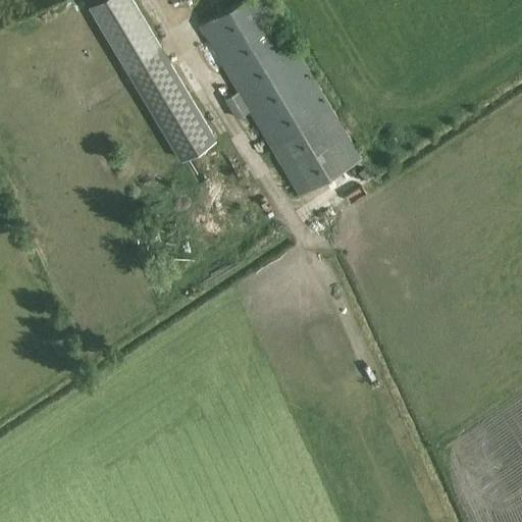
[(103,0),(91,7),(183,161),(216,141),(133,0),(103,0)]
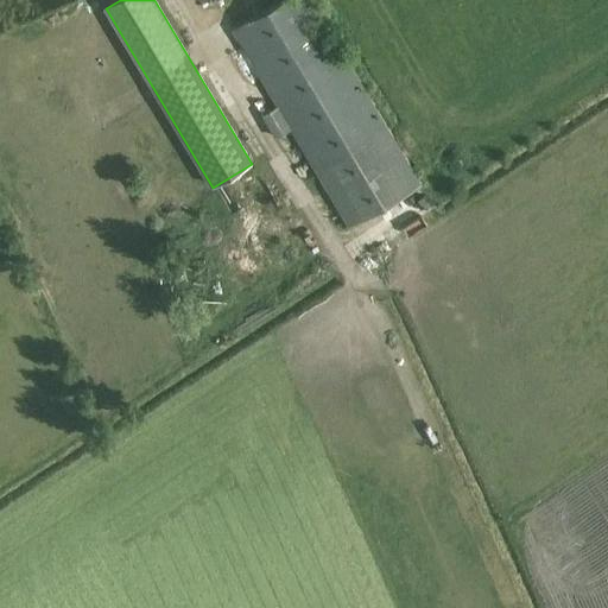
[(423,185),(312,0),(285,0),(233,32),(278,109),(263,119),(277,141),(292,132),(349,229),(423,185)]
